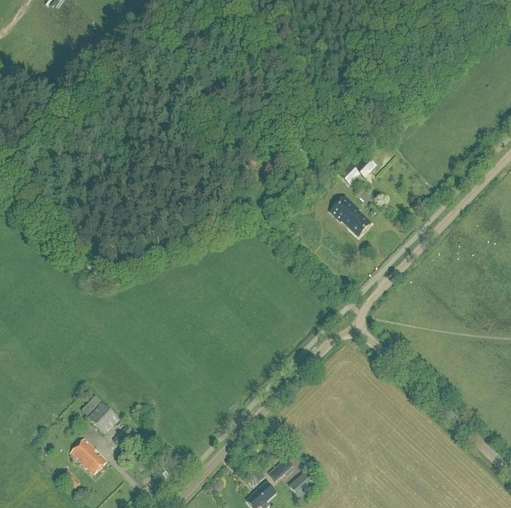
[(338,175),(347,186),(352,182),(349,178),(352,175),(345,168),(338,175)]
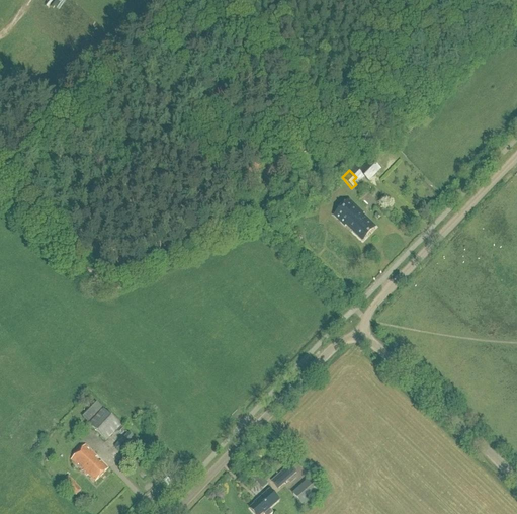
[(332,212),(344,224),(345,223),(361,238),(375,224),(362,211),(363,210),(348,196),(332,212)]
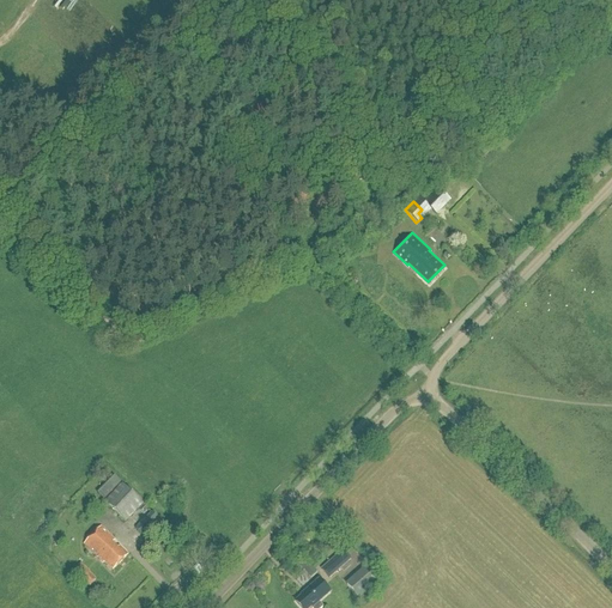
[(357,389),(364,396),(374,388),(365,381),(357,389)]
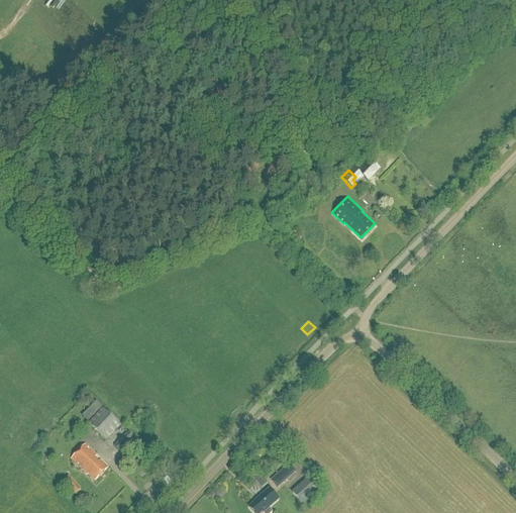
[(105,436),(119,421),(102,405),(88,420),(105,436)]
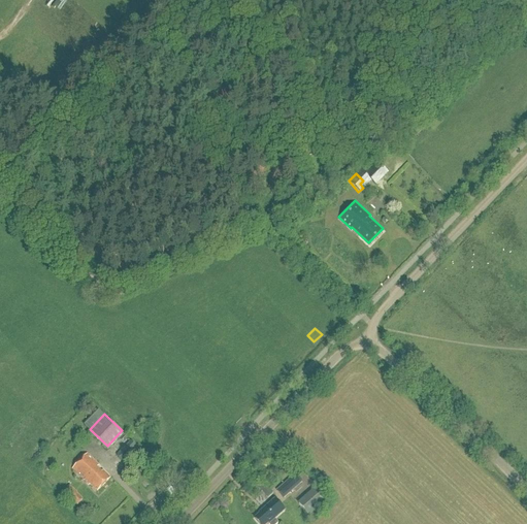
[(117,452),(122,458),(135,444),(130,438),(117,452)]
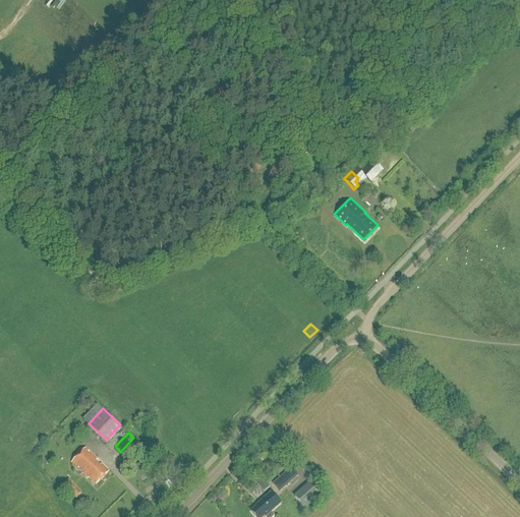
[(96,481),(108,469),(101,462),(100,463),(95,459),(97,457),(85,446),(71,460),(88,475),(89,475),(96,481)]
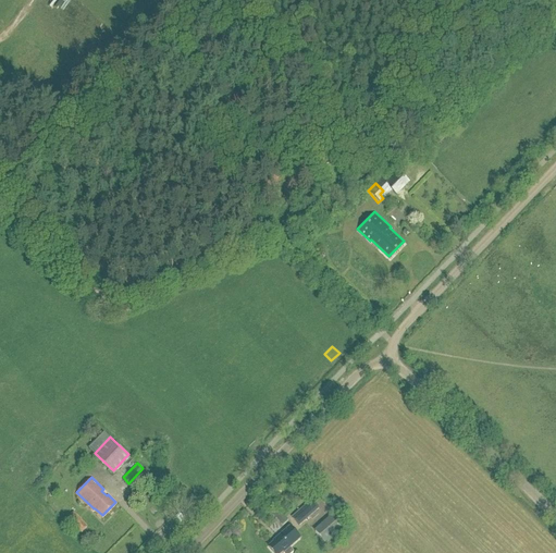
[(298,524),(309,514),(311,516),(317,511),(316,508),(319,505),(311,496),(292,515),(298,524)]
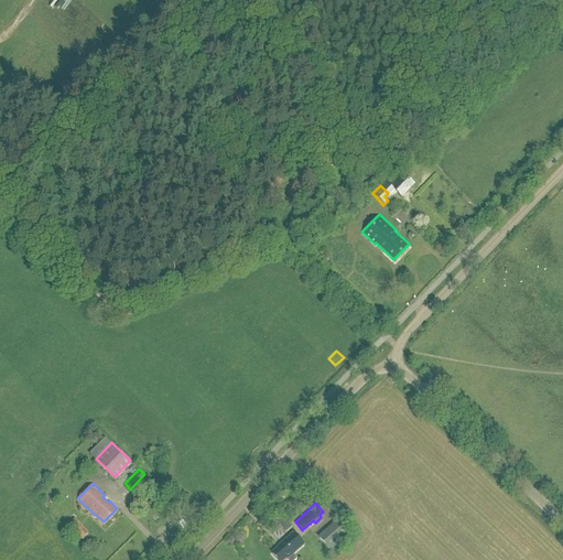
[(87,530),(80,525),(75,530),(82,537),(87,530)]
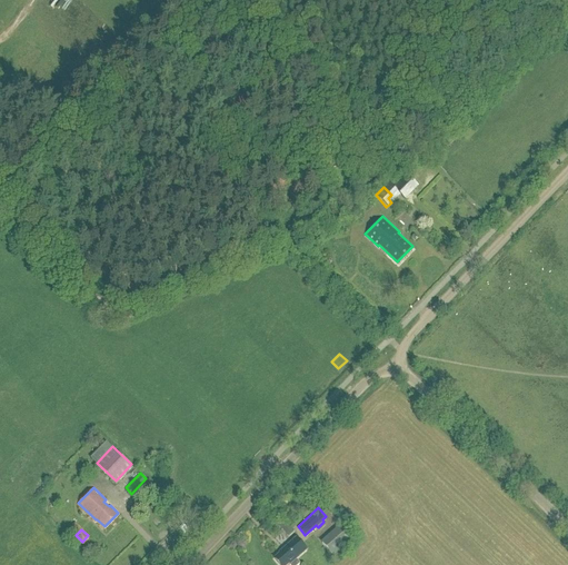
[(339,532),(325,544),(331,552),(331,551),(336,556),(354,541),(349,535),(345,538),(339,532)]
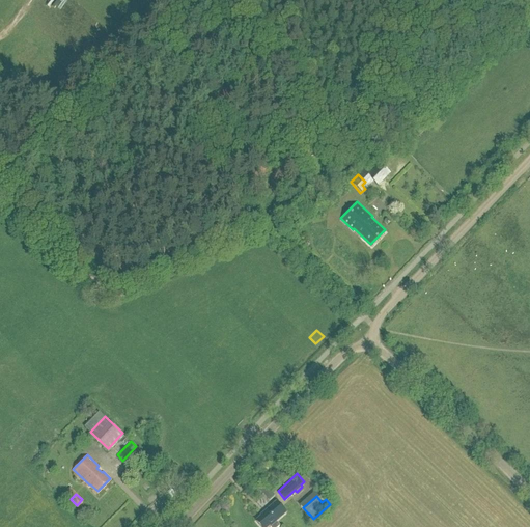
[(259,514),(259,515),(255,518),(262,526),(263,526),(269,523),(270,525),(286,509),(276,498),(259,514)]
